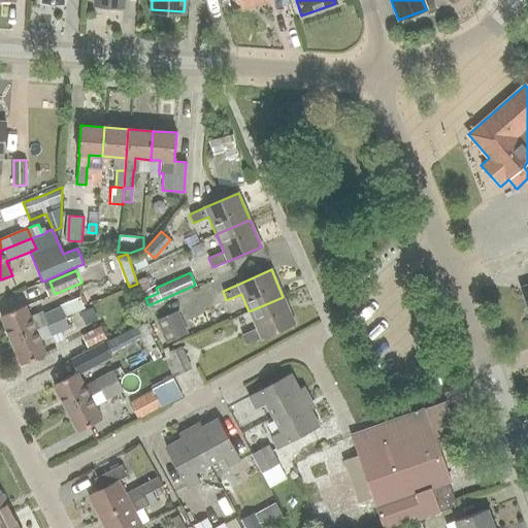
[(25,305),(0,316),(10,340),(65,318),(64,317),(84,308),(79,297),(60,305),(61,307),(54,310),(31,320),(25,305)]
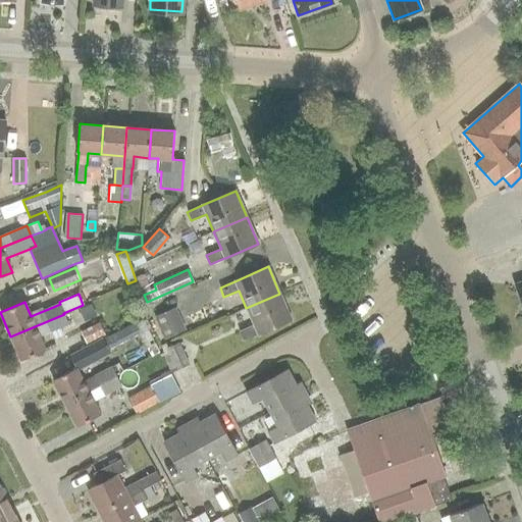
[(291,320),(279,294),(246,308),(254,325),(239,331),(243,341),(258,334),(291,320)]
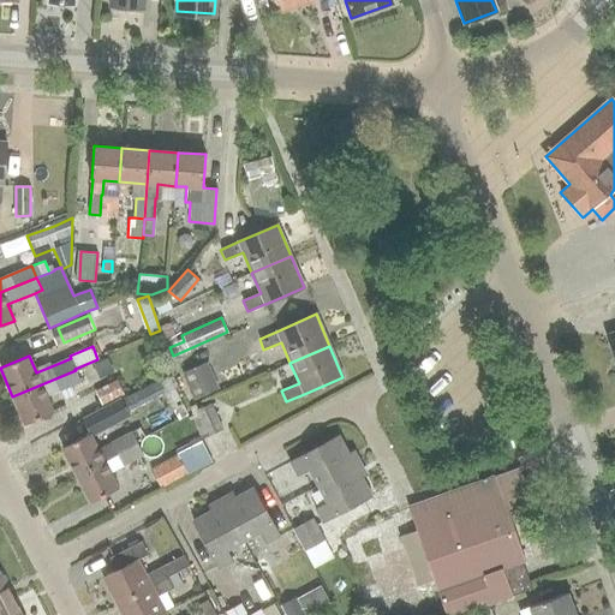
[(219,389),(207,362),(181,372),(192,400),(219,389)]
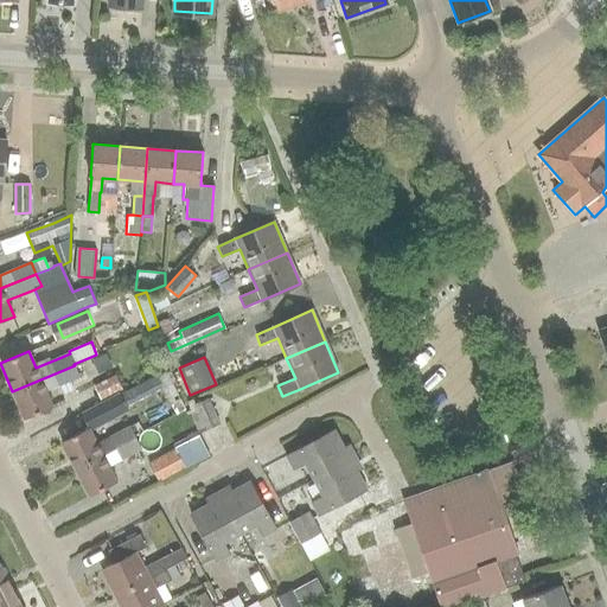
[(75,365),(12,391),(24,420),(52,408),(45,391),(61,385),(64,394),(74,390),(72,387),(82,382),(76,368),(75,365)]
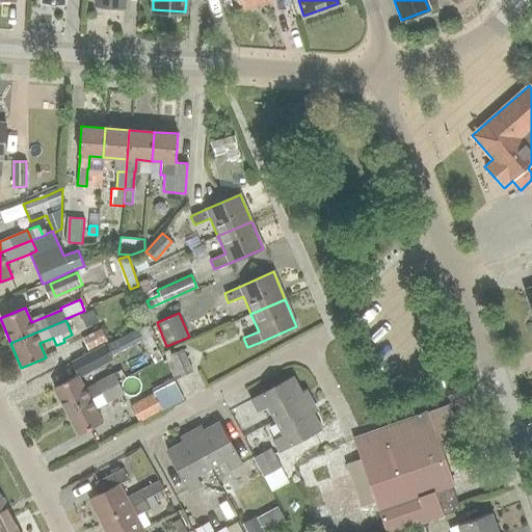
[(164,358),(150,324),(138,329),(153,364),(164,358)]
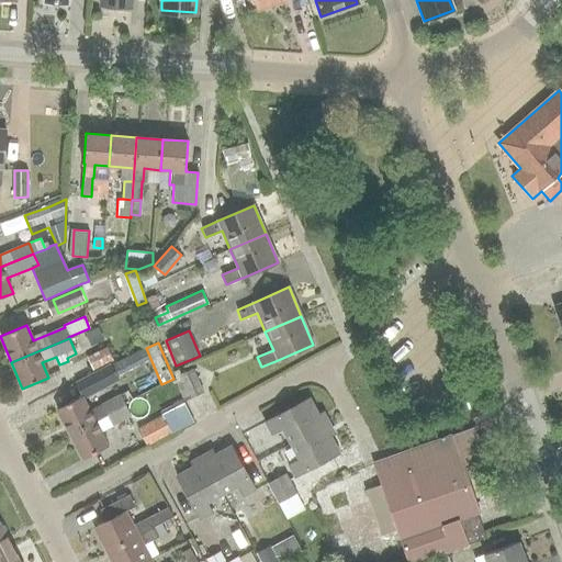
[(92,371),(113,361),(107,348),(87,358),(92,371)]
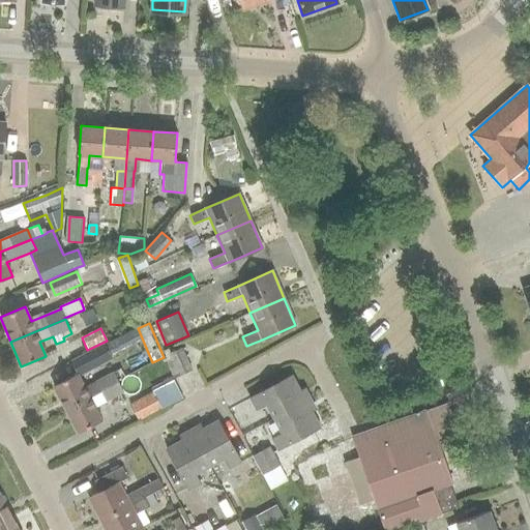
[(106,343),(70,360),(78,374),(80,377),(115,360),(106,343)]
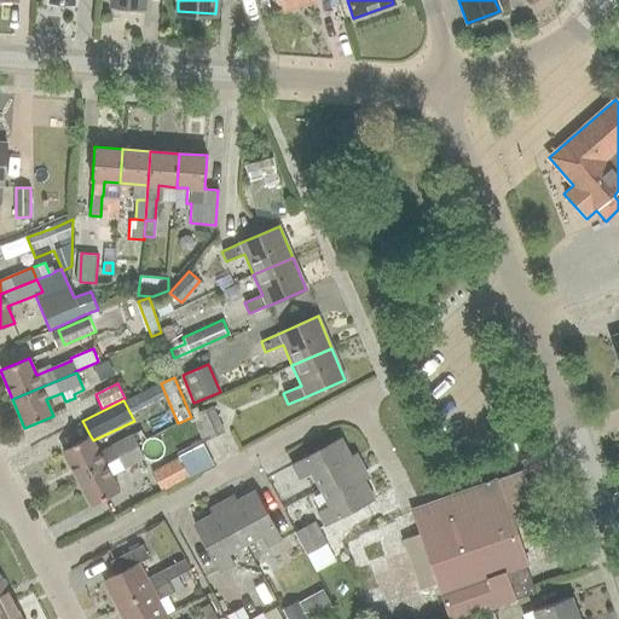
[(209,439),(223,433),(210,406),(197,412),(209,439)]
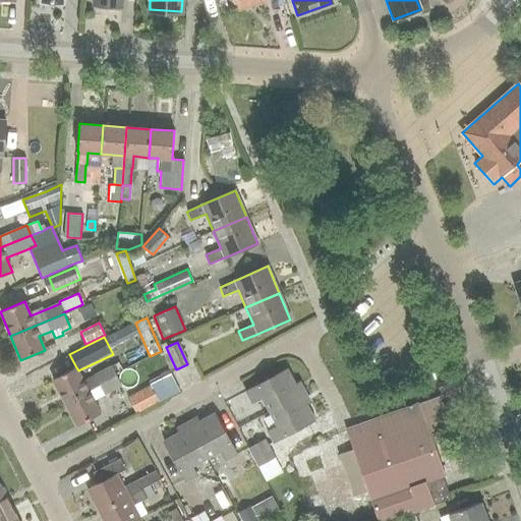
[(65,403),(116,377),(111,366),(82,380),(78,370),(76,367),(53,380),(65,403)]
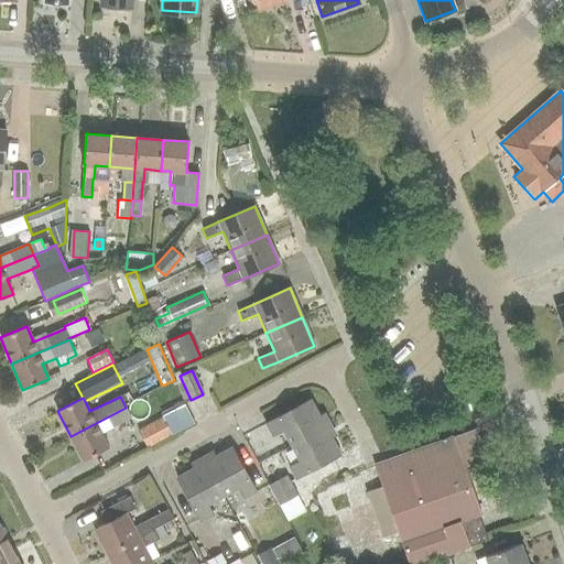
[(283,430),(292,445),(329,425),(323,414),(320,416),(311,400),(266,424),(272,435),(283,430)]
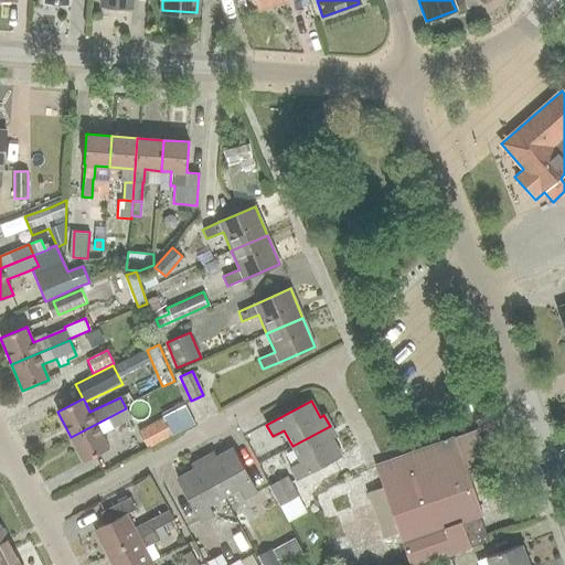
[(163,419),(139,432),(148,448),(194,423),(183,403),(161,415),(163,419)]
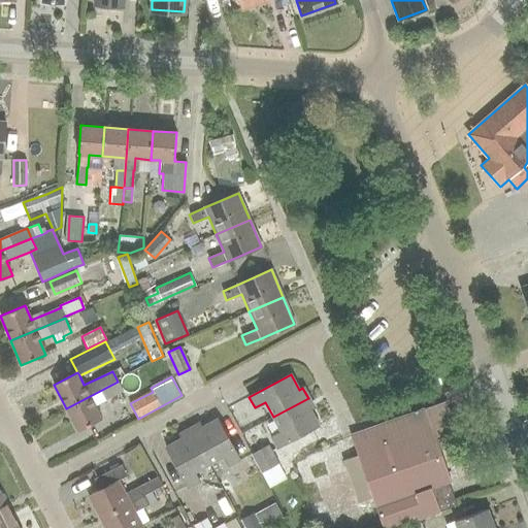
[(436,378),(429,381),(432,388),(439,386),(436,378)]
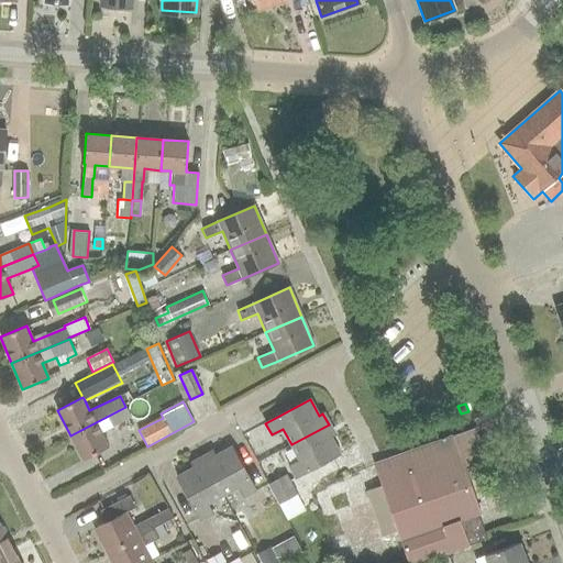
[(101,433),(131,418),(129,415),(125,407),(70,435),(83,460),(109,446),(101,433)]
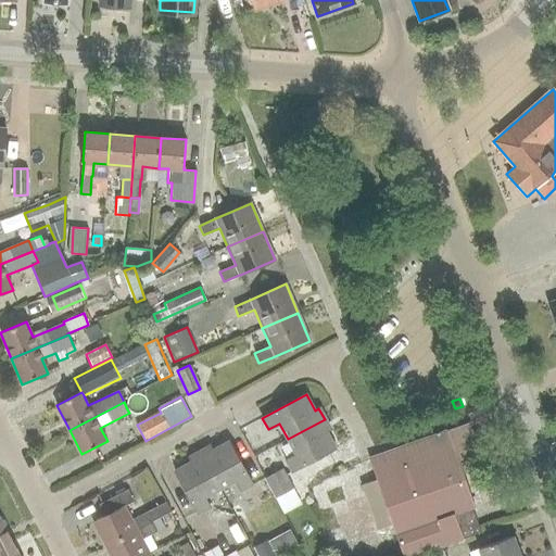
[(330,430),(325,419),(288,439),(295,454),(285,459),(291,472),(335,449),(326,432),(330,430)]
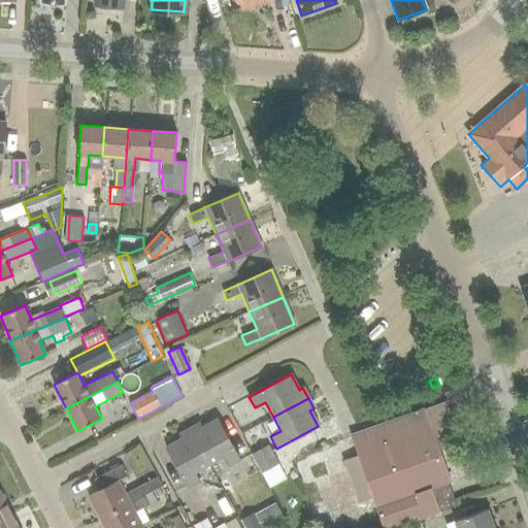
[(451,482),(438,447),(458,439),(444,401),(350,435),(357,456),(342,461),(358,503),(372,498),(383,527),(393,527),(457,505),(449,482),(451,482)]
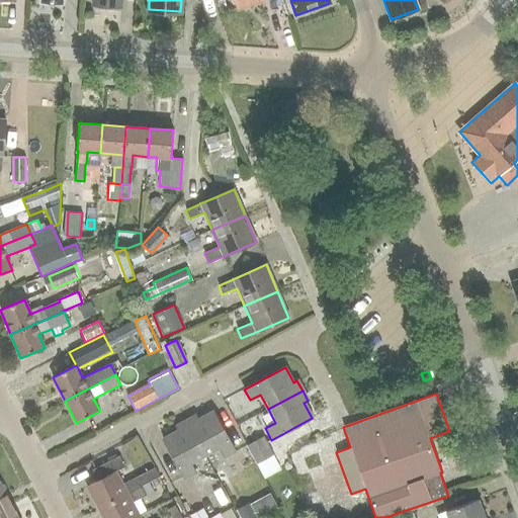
[(195,415),(185,421),(204,455),(219,447),(225,457),(236,451),(213,411),(197,419),(195,415)]
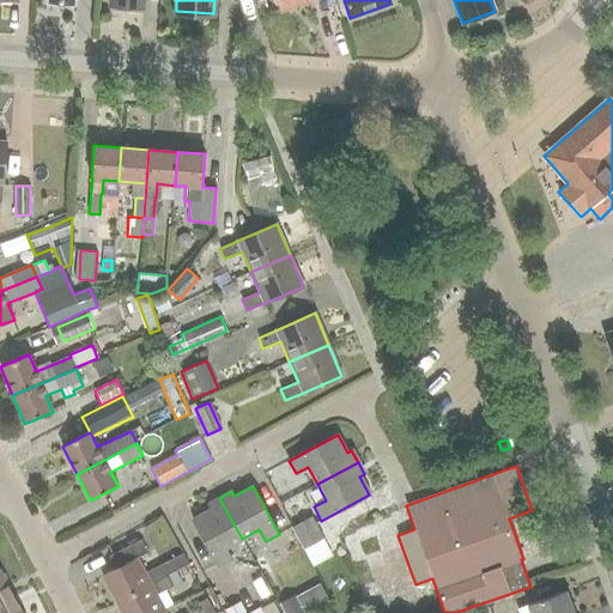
[(242,539),(219,498),(208,504),(211,509),(192,519),(219,568),(232,560),(225,547),(242,539)]
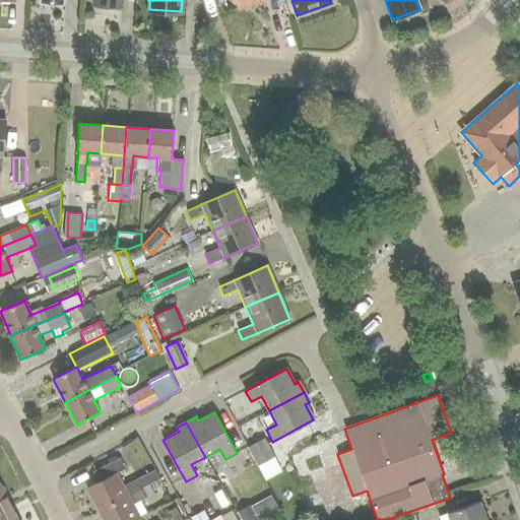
[(257,465),(273,456),(263,438),(247,447),(257,465)]
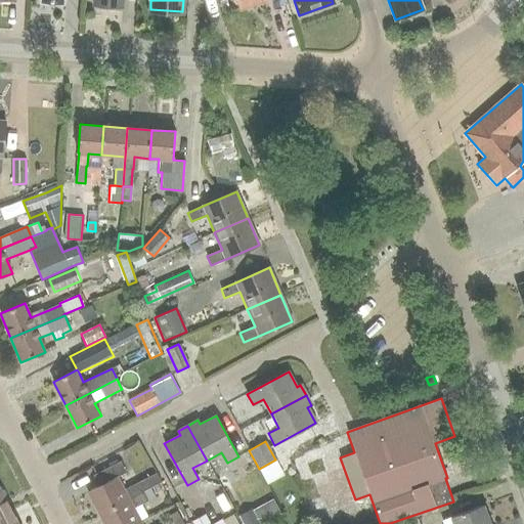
[(99,514),(150,488),(150,487),(161,482),(157,473),(124,489),(117,477),(125,473),(120,462),(93,475),(98,486),(88,492),(99,514)]
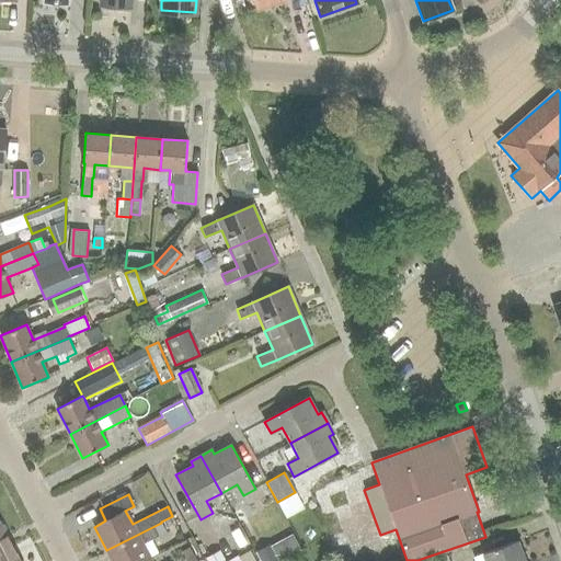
[(0,552),(12,547),(0,523),(0,552)]
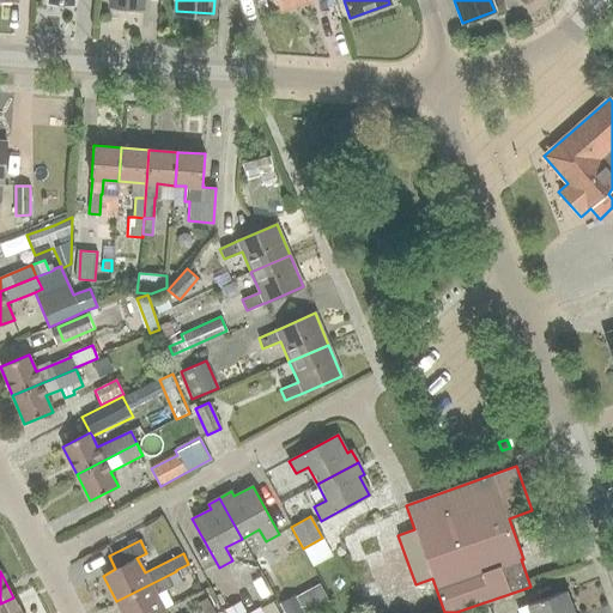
[(156,595),(174,586),(181,582),(176,571),(116,601),(121,612),(156,612),(164,610),(156,595)]
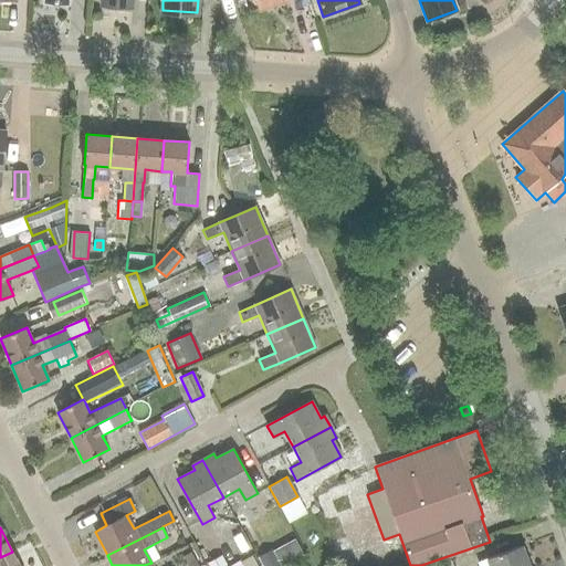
[(530,565),(522,545),(488,558),(477,562),(478,565),(530,565)]
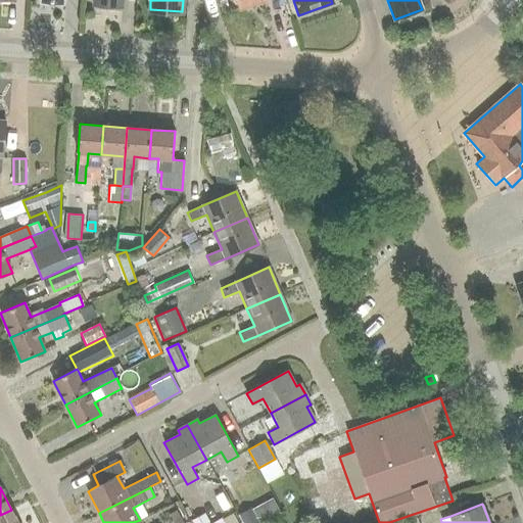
[(258,522),(251,509),(238,516),(242,522),(258,522)]
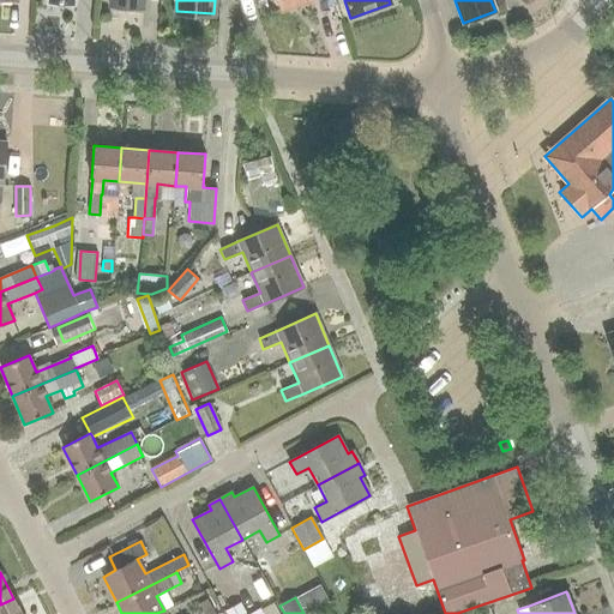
[(0,613),(20,613),(13,599),(0,605),(0,613)]
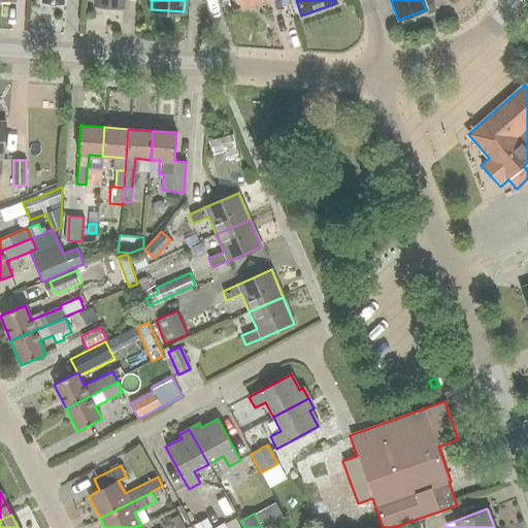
[(178,515),(170,518),(175,527),(180,527),(185,526),(178,515)]
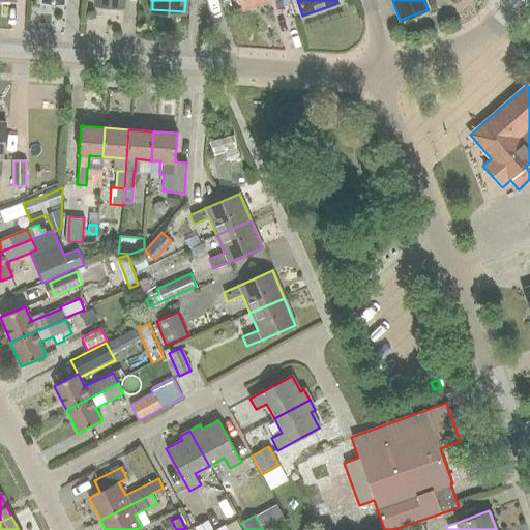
[(212,529),(207,520),(194,527),(195,529),(228,529),(225,525),(215,529),(212,529)]
